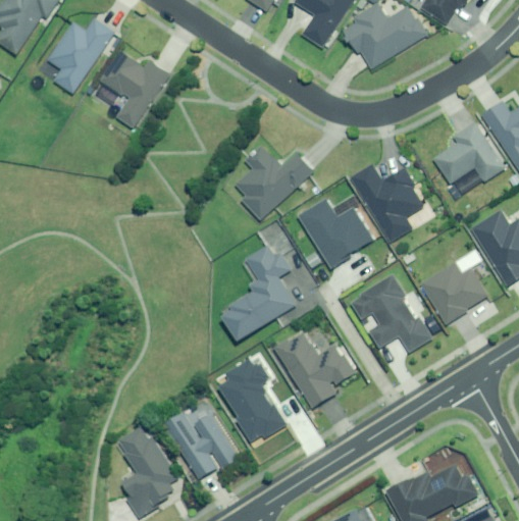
[(2,0),(0,4),(0,16),(0,25),(4,29),(0,34),(0,42),(18,54),(46,13),(48,15),(57,0),(2,0)]
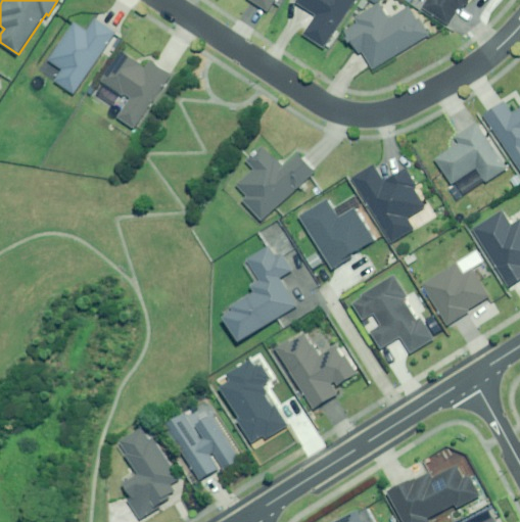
[(249,0),(267,11),(273,0),(249,0)]
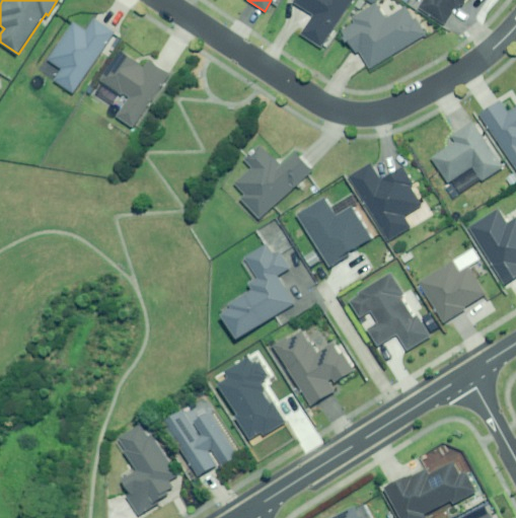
[(292,0),(312,13),(300,32),(320,46),(349,0),(292,0)]
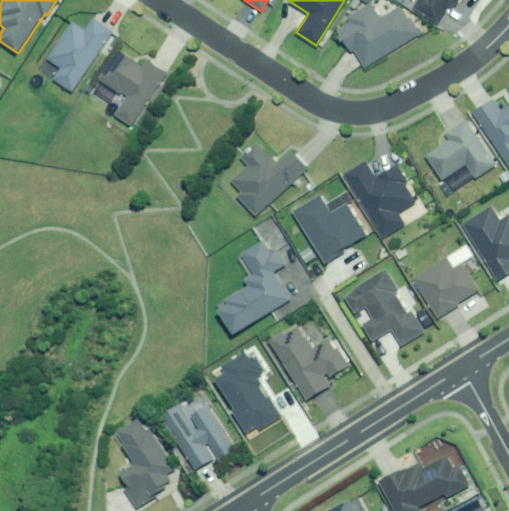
[(416,0),(410,9),(436,26),(452,1),(456,3),(458,0),(416,0)]
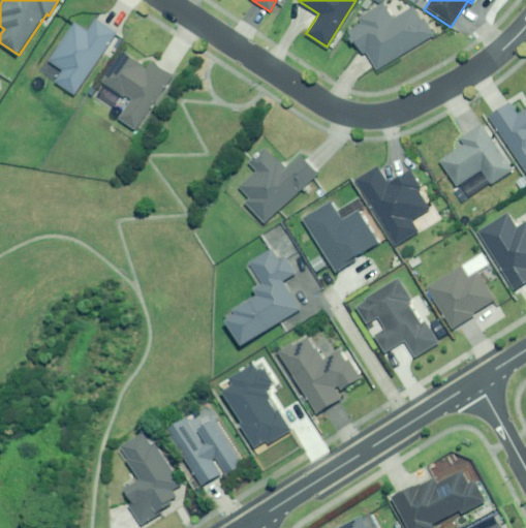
[(392,20),(383,5),(346,28),(362,54),(365,52),(376,69),(430,36),(412,7),(392,20)]
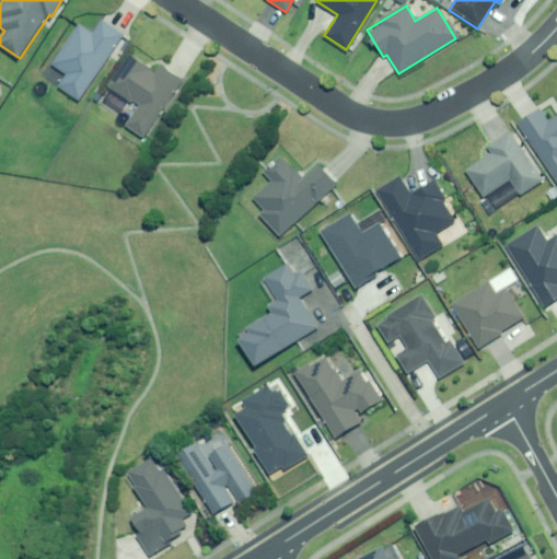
[(115,30),(92,16),(84,28),(70,20),(44,60),(59,70),(51,82),(73,96),(115,30)]
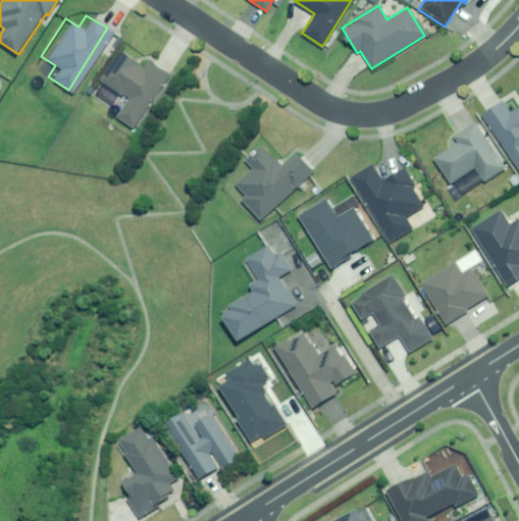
[(140,65),(114,48),(95,77),(124,97),(113,114),(130,125),(165,72),(144,58),(140,65)]
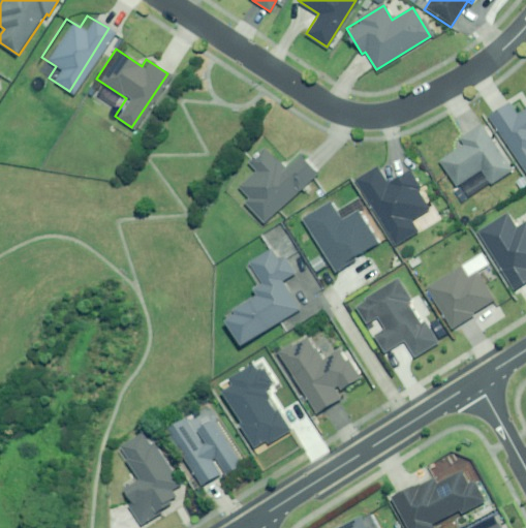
[(525,107),(517,115),(509,103),(489,118),(525,172),(525,107)]
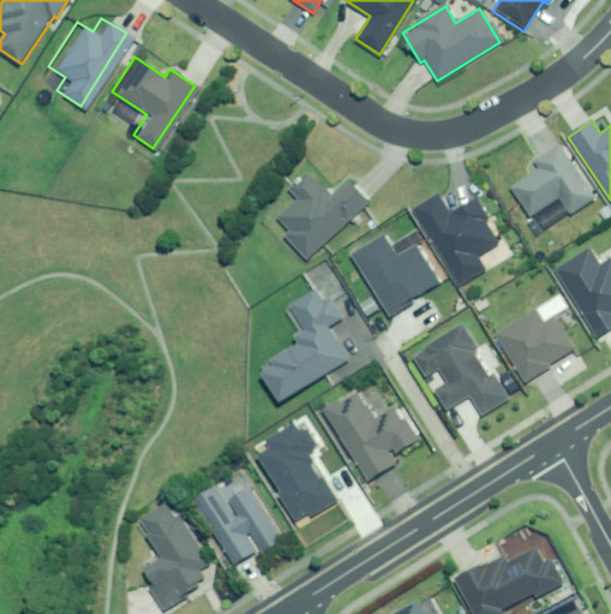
[(594,197),(559,145),(534,162),(539,168),(511,186),(531,216),(559,197),(570,213),(594,197)]
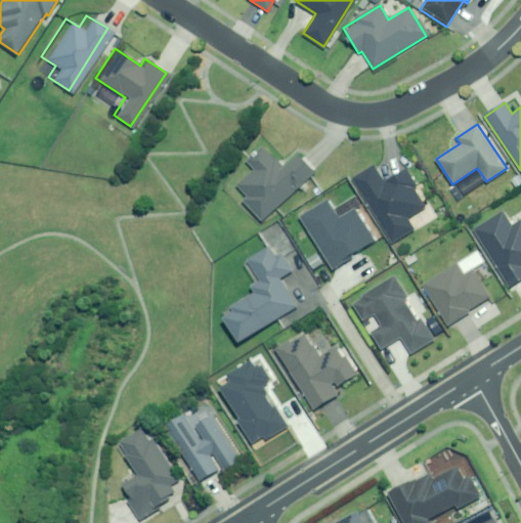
[(280,168),(263,149),(248,164),(254,170),(236,185),(247,197),(244,201),(262,220),(314,172),(297,153),(280,168)]
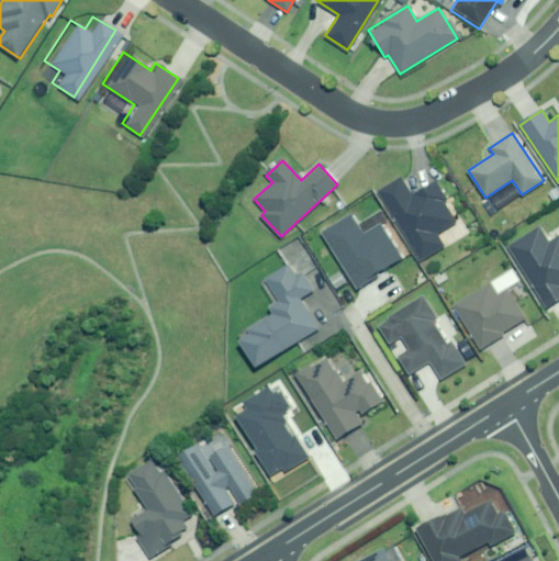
[(412,195),(401,178),(378,193),(420,258),(444,244),(436,232),(455,220),(442,199),(445,197),(435,181),(412,195)]
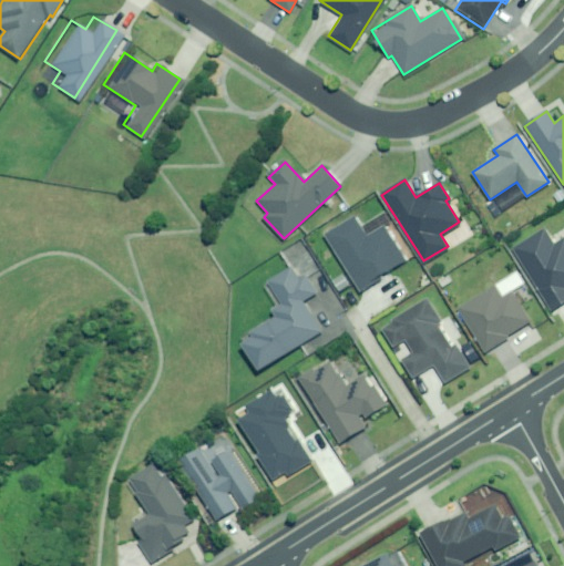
[(398,259),(377,226),(360,236),(347,217),(319,235),(354,288),(398,259)]
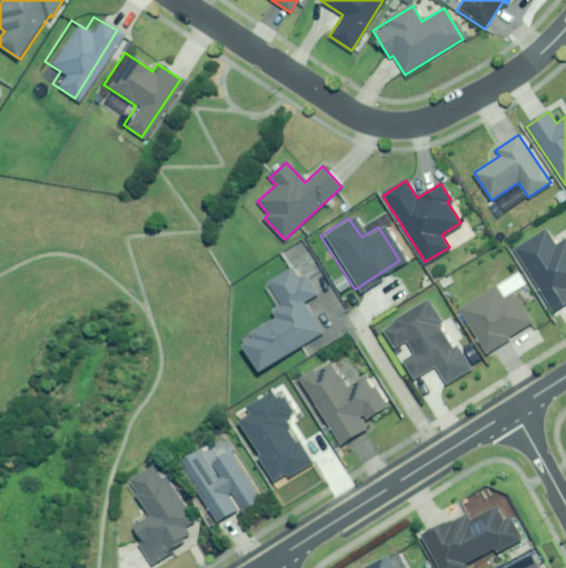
[(565,239),(555,246),(546,230),(515,250),(540,290),(536,294),(548,315),(565,302),(565,239)]
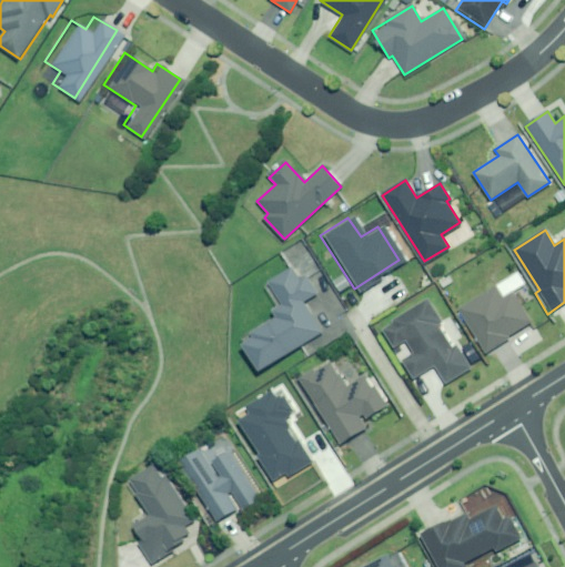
[(286,270),(266,282),(282,307),(260,321),(261,326),(250,328),(251,333),(231,344),(250,377),(290,354),(286,348),(315,333),(298,301),(310,299),(299,277),(294,282),(286,270)]
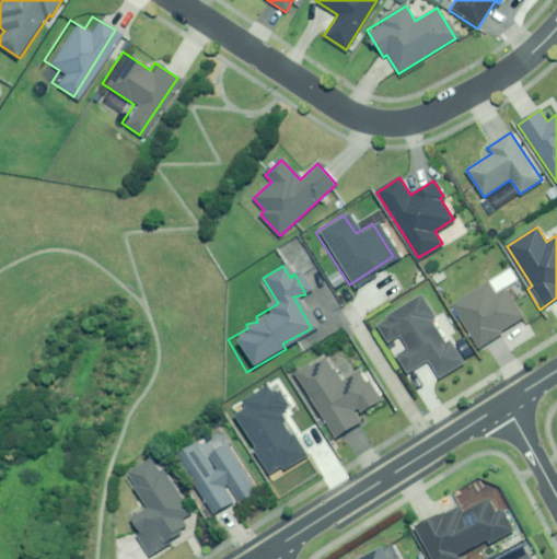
[(497,293),(488,281),(452,305),(479,347),(524,317),(505,288),(497,293)]
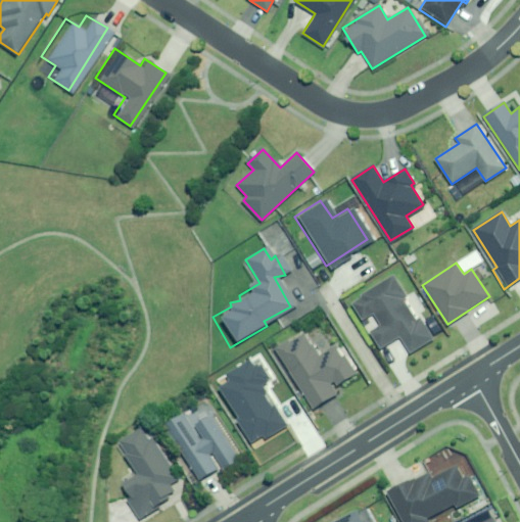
[(408,294),(394,275),(352,303),(363,320),(373,313),(381,325),(370,332),(381,348),(398,336),(410,351),(434,335),(422,317),(416,321),(402,298),(408,294)]
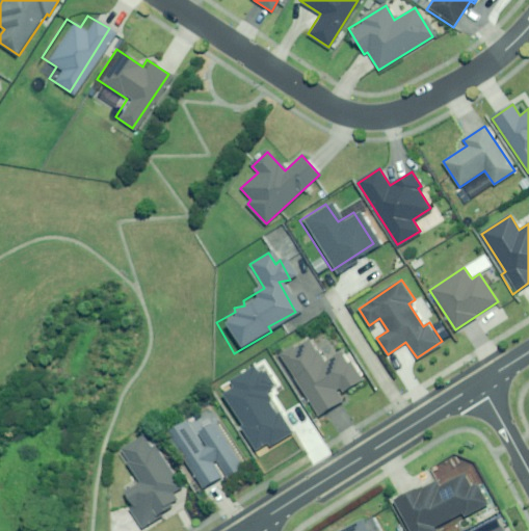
[(324,363),(309,339),(281,356),(320,417),(343,401),(339,395),(361,381),(342,351),(324,363)]
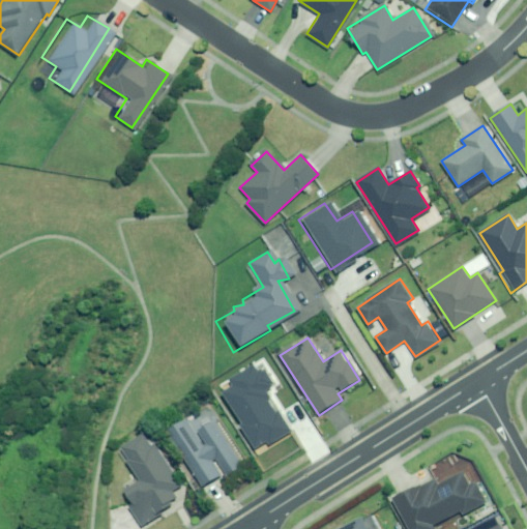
[(195,434),(186,419),(168,432),(203,487),(224,473),(226,477),(242,467),(213,421),(195,434)]
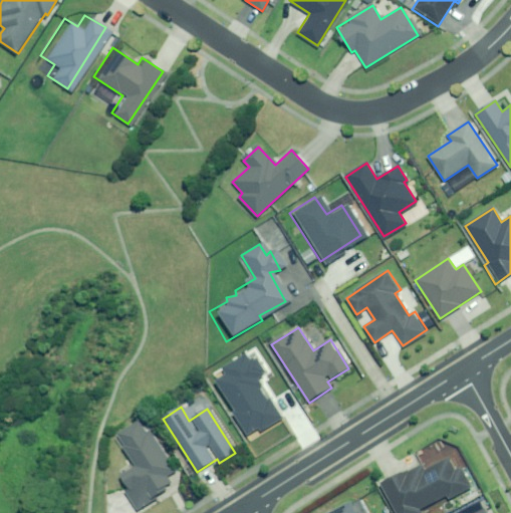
[(166,468),(132,417),(109,432),(130,463),(114,473),(121,484),(117,487),(132,508),(159,490),(156,485),(163,480),(159,473),(166,468)]
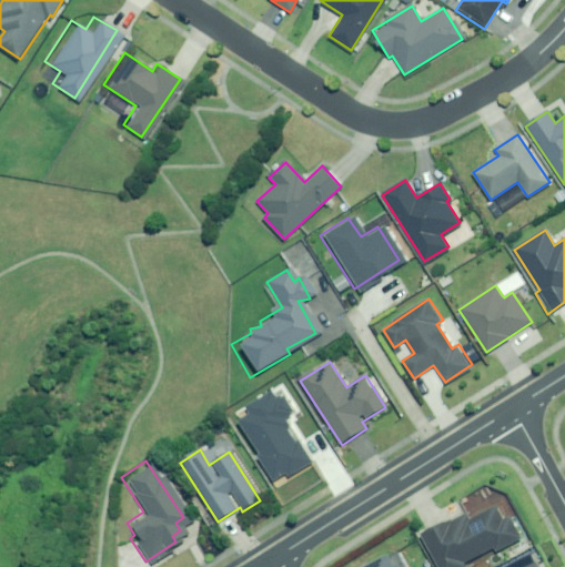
[(507,512),(502,500),(474,515),(470,505),(419,532),(436,566),(468,566),(467,565),(495,550),(497,554),(525,539),(511,509),(507,512)]
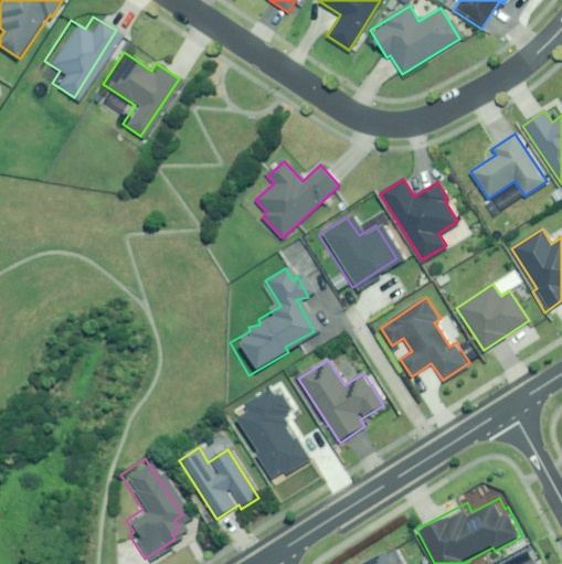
[(389,563),(383,553),(362,563),(389,563)]
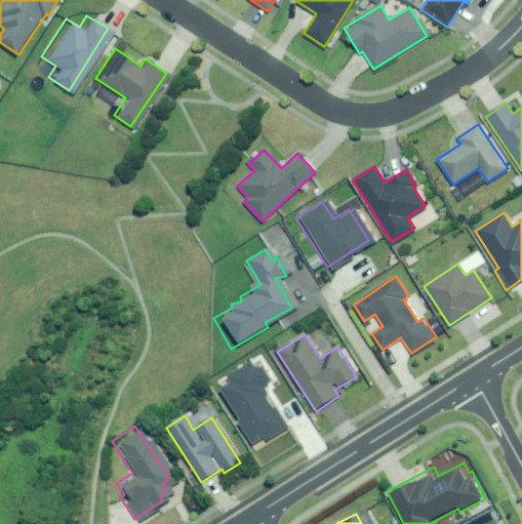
[(497,523),(493,515),(475,523),(497,523)]
